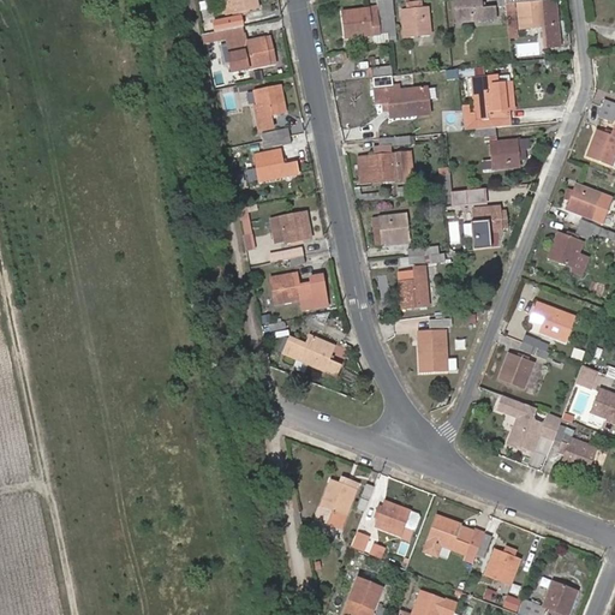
[(258,7),(256,0),(228,0),(231,12),(258,7)]
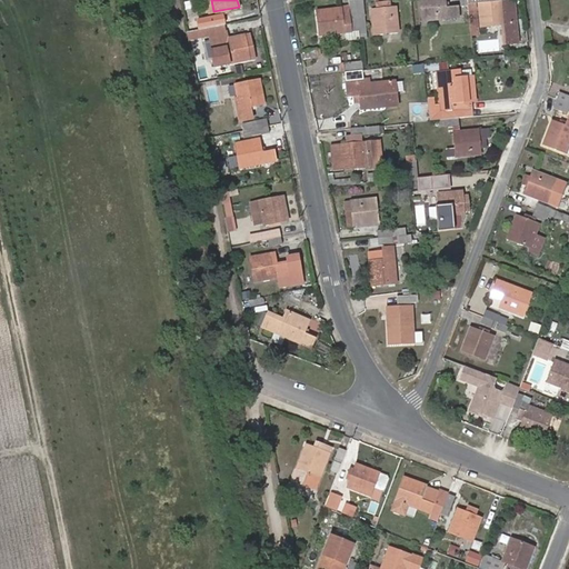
[(358,15),(356,0),(349,1),(349,6),(318,9),(319,35),(345,31),(359,30),(358,15)]
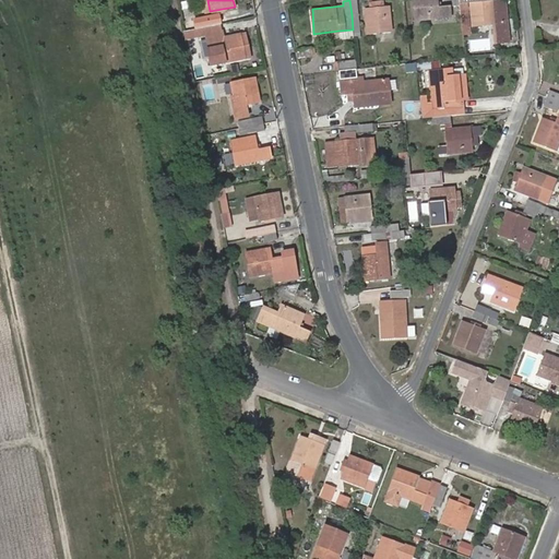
[(357,0),(353,0),(349,0),(352,14),(353,30),(354,38),(361,38),(359,13),(357,0)]
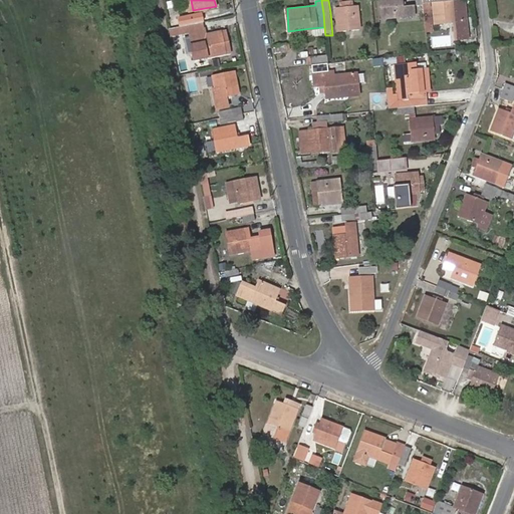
[(379,0),(381,19),(416,15),(415,6),(404,7),(403,0),(379,0)]
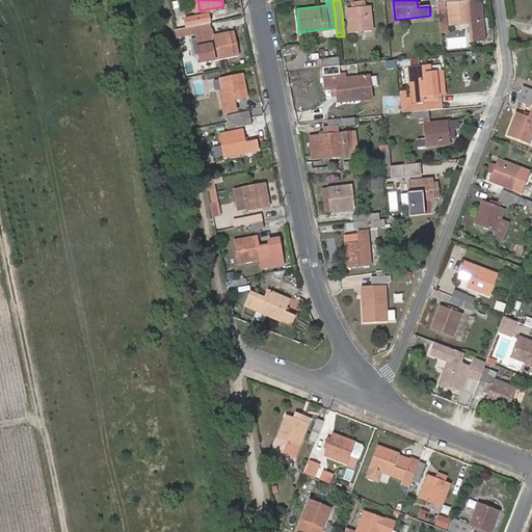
[(449,25),(469,23),(471,42),(480,41),(476,0),(437,0),(437,3),(447,2),(449,25)]
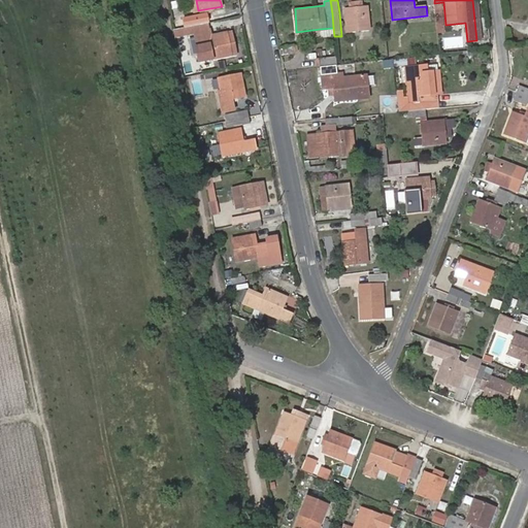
[(344,8),(347,32),(370,29),(368,6),(362,7),(361,2),(349,3),(350,8),(344,8)]
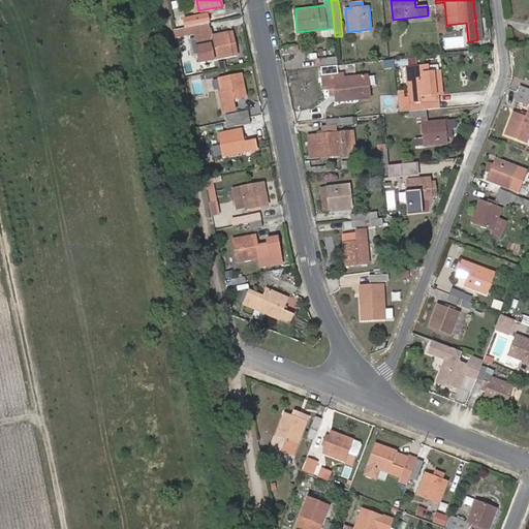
[(217,13),(208,16),(209,23),(218,21),(217,13)]
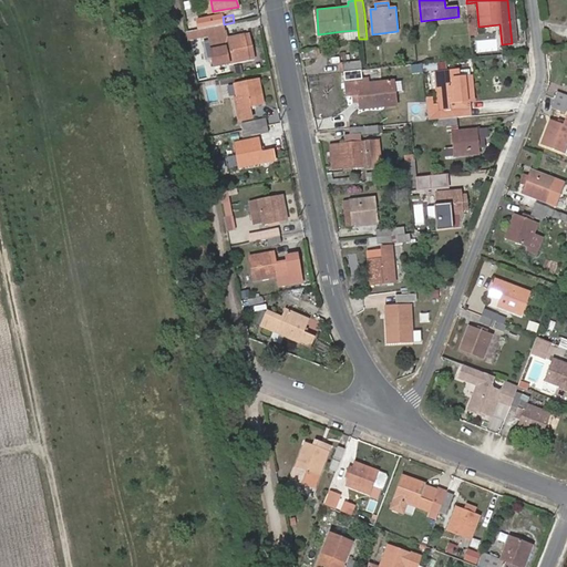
[(209,28),(224,24),(223,17),(208,20),(186,24),(188,32),(209,28)]
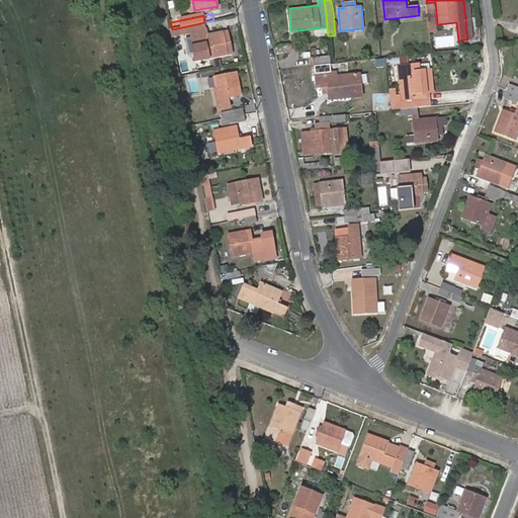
[(206,29),(204,22),(191,25),(192,32),(196,61),(204,59),(228,55),(232,53),(230,45),(226,46),(223,32),(207,35),(206,29)]
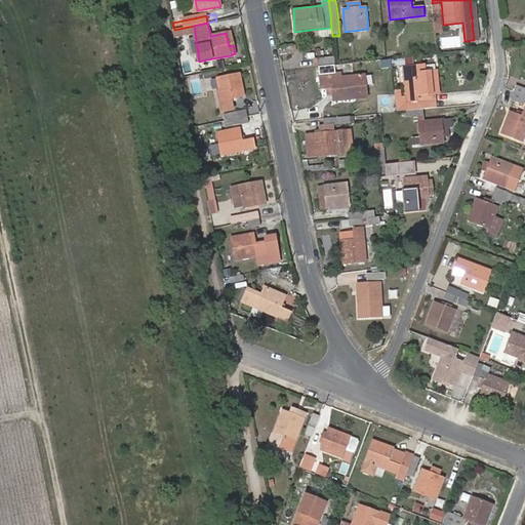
[(195,33),(194,26),(174,30),(173,30),(174,37),(195,33)]
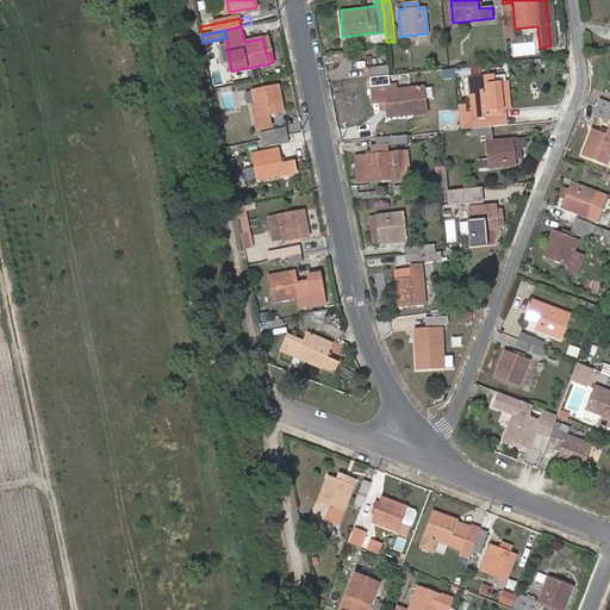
[(386,42),(385,32),(369,33),(371,44),(386,42)]
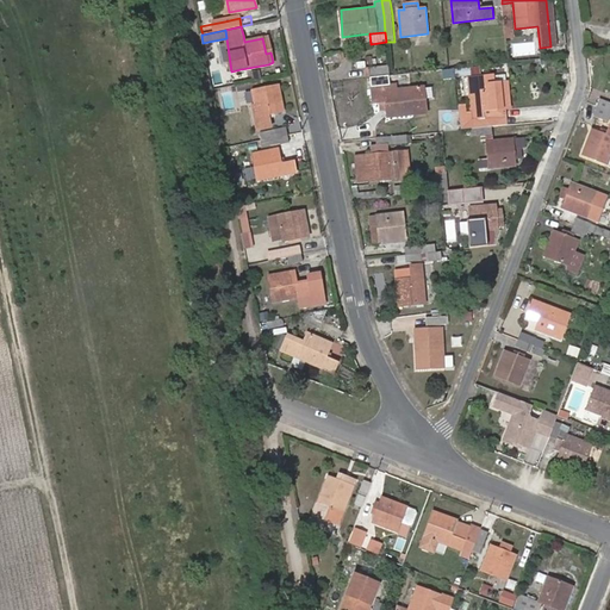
[(341,53),(324,56),(325,64),(343,61),(341,53)]
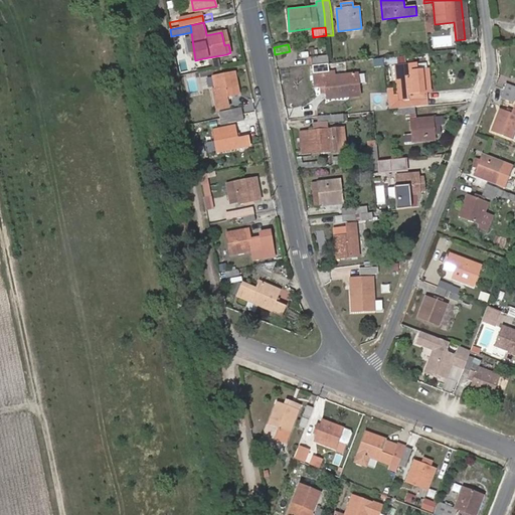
[(311,57),(312,65),(325,63),(329,63),(328,55),(311,57)]
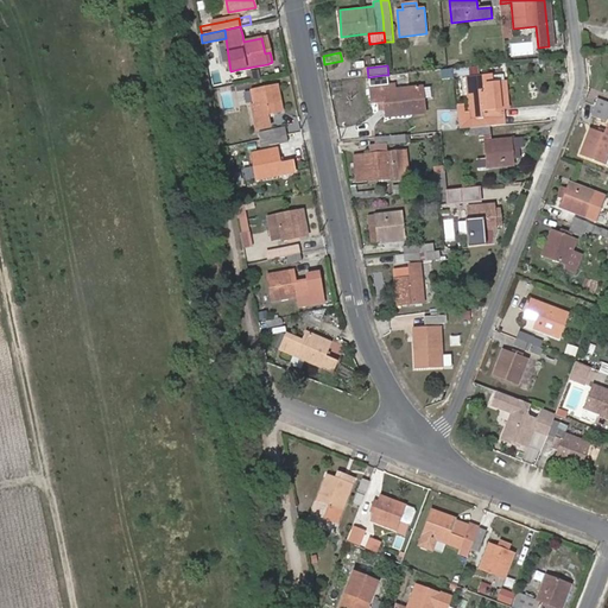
[(477,65),(454,68),(455,76),(479,74),(477,65)]
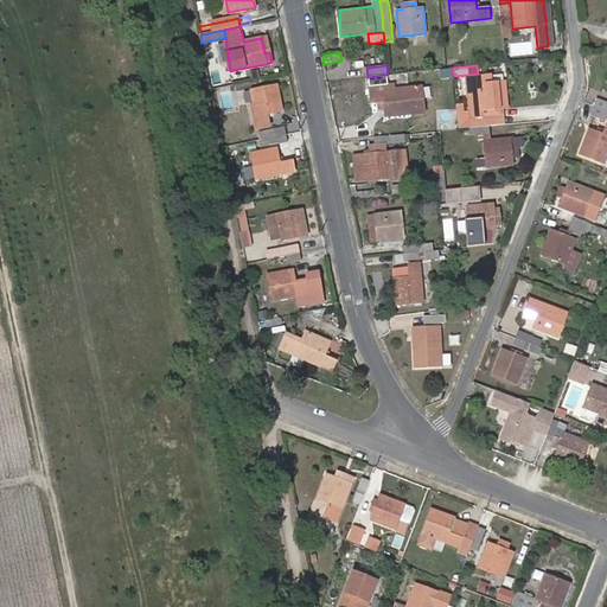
[(436,74),(426,75),(426,82),(454,80),(454,76),(453,68),(436,70),(436,74)]
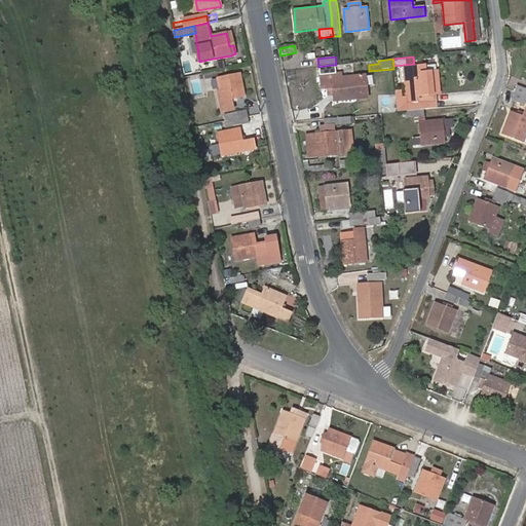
[(333,101),(367,97),(365,75),(342,77),(342,73),(333,74),(332,65),(318,67),(321,79),(322,88),(327,88),(332,87),(333,96),(333,101)]
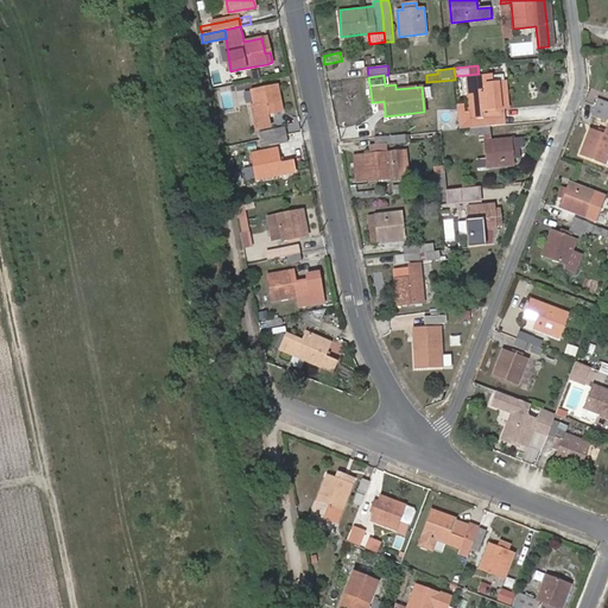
[(508,108),(506,81),(493,83),(492,75),(469,77),(474,120),(488,119),(488,115),(500,115),(500,109),(508,108)]
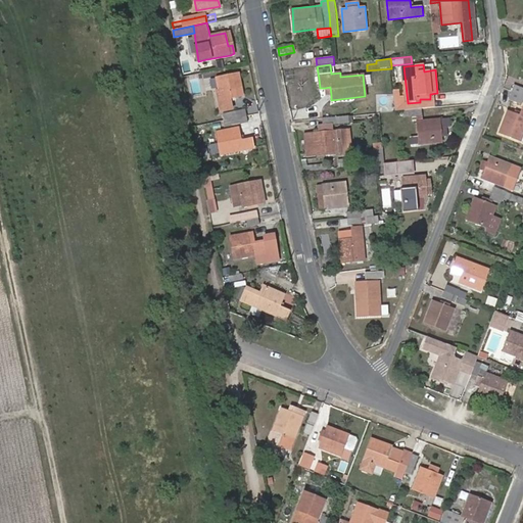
[(238,74),(216,78),(219,90),(215,91),(219,112),(224,111),(232,109),(230,99),(243,96),(238,74)]
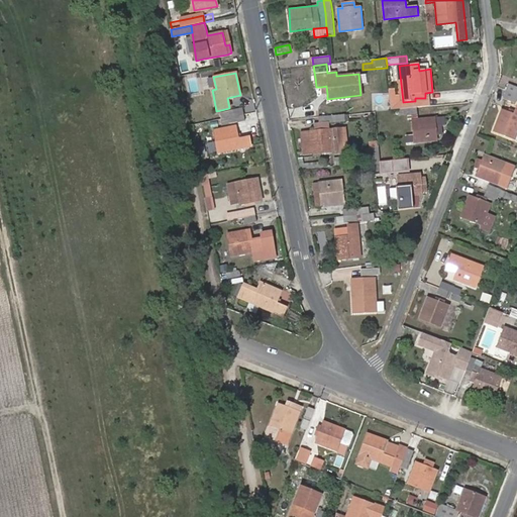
[(516,88),(508,85),(506,91),(516,94),(516,88)]
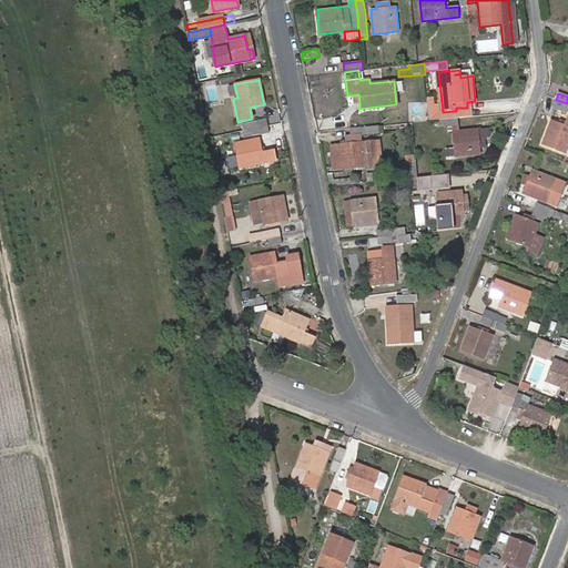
[(444,119),(458,118),(457,111),(456,111),(443,112),(438,112),(438,104),(434,104),(433,98),(427,99),(429,121),(444,119)]
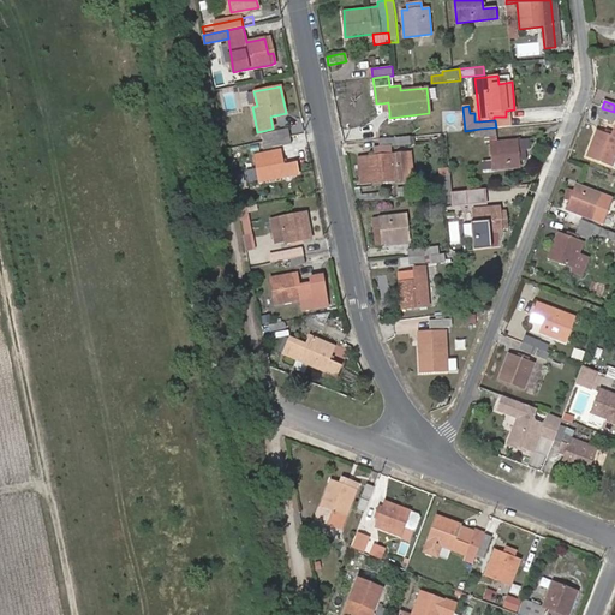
[(614,112),(602,108),(598,118),(613,124),(614,121),(614,120),(614,112)]
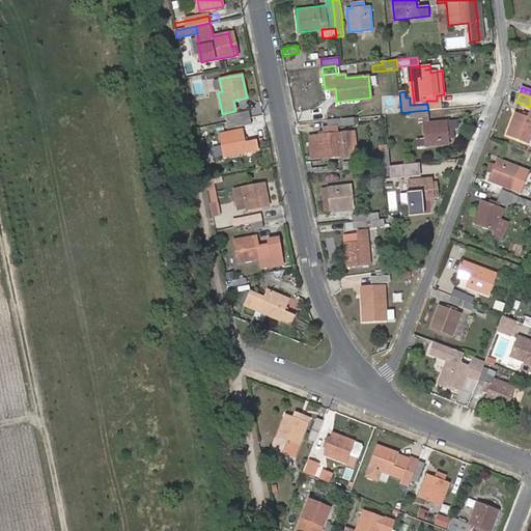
[(238,120),(250,118),(249,110),(235,113),(225,116),(227,122),(238,120)]
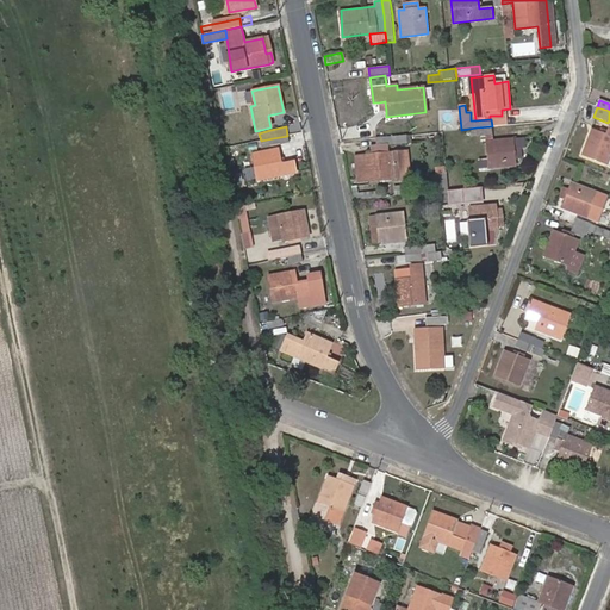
[(492,135),(492,126),(477,128),(478,136),(480,136),(489,135),(492,135)]
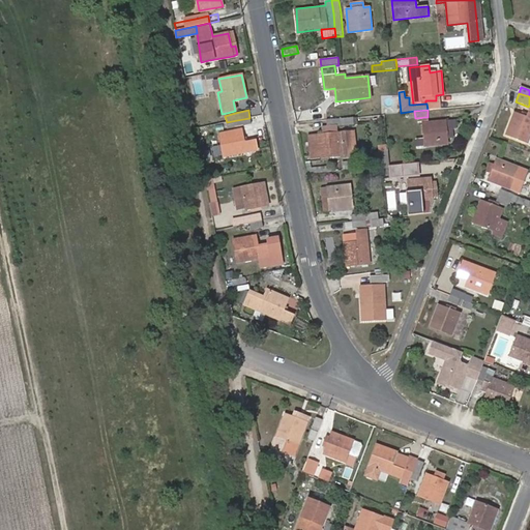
[(327,119),(341,118),(340,111),(326,112),(327,119)]
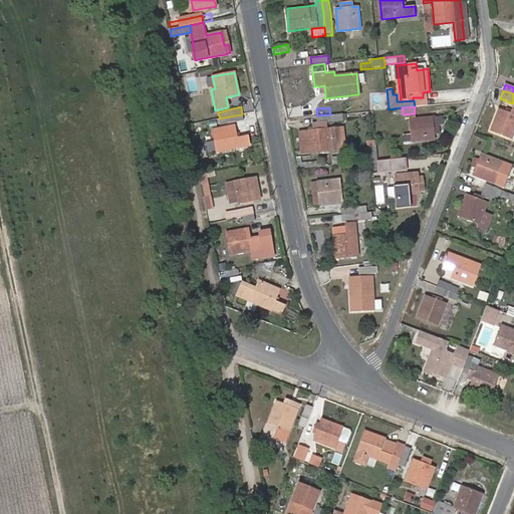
[(513,108),(512,113),(499,108),(491,130),(512,139),(513,139),(513,108)]
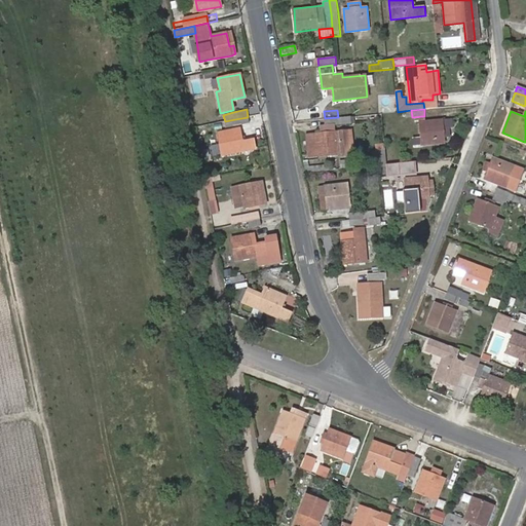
[(250,123),(248,117),(235,119),(225,121),(226,127),(236,126),(250,123)]
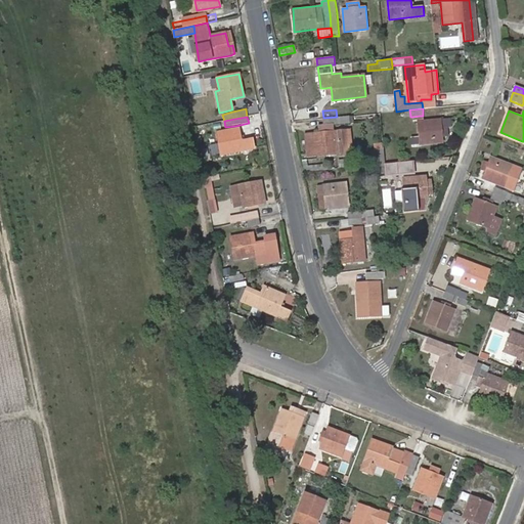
[(338,123),(337,117),(323,118),(324,125),(318,125),(318,131),(332,130),(334,130),(333,124),(338,123)]
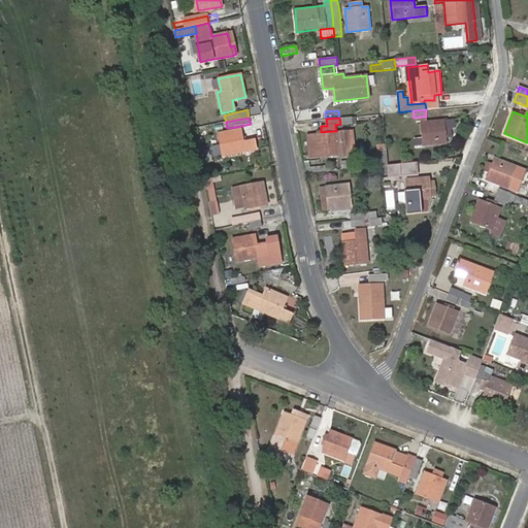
[(427,122),(421,123),(422,138),(415,138),(416,146),(423,146),(447,143),(446,138),(452,138),(451,130),(456,130),(455,121),(444,121),(427,122)]
